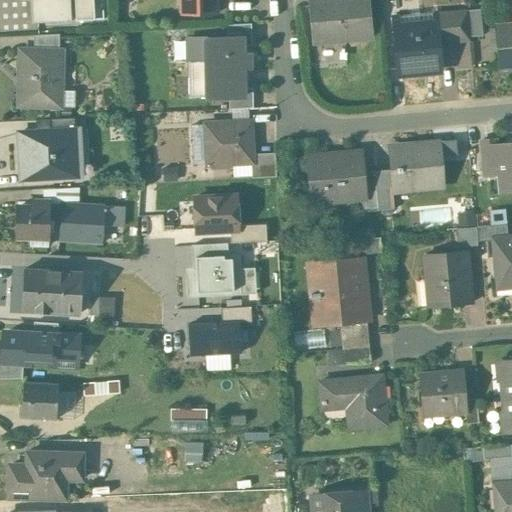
[(30,0),(32,23),(71,21),(70,0),(30,0)]
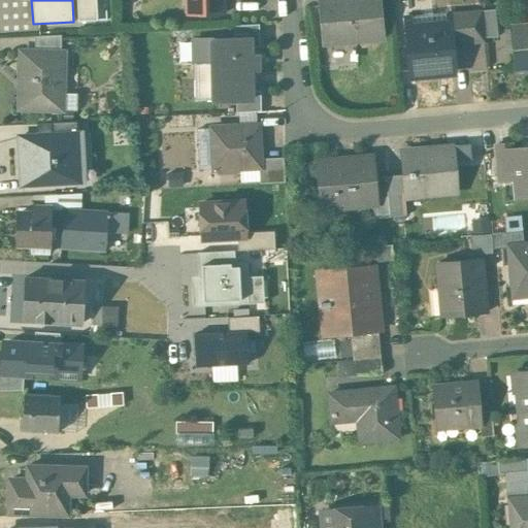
[(186,0),(187,14),(224,13),(223,0),(186,0)]
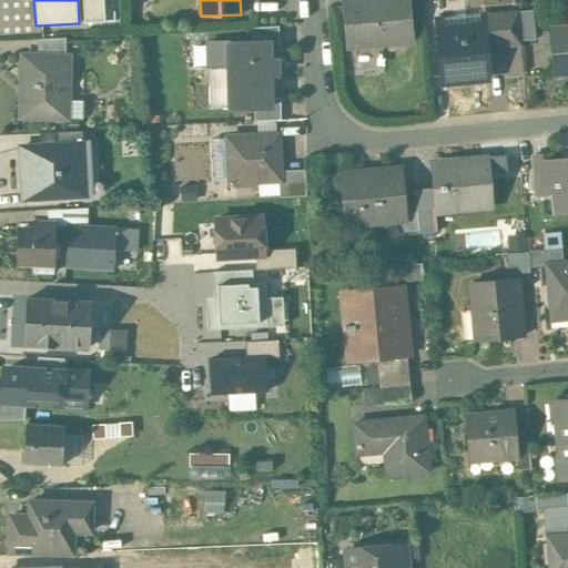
[(407,0),(342,0),(347,47),(412,40),(407,0)]
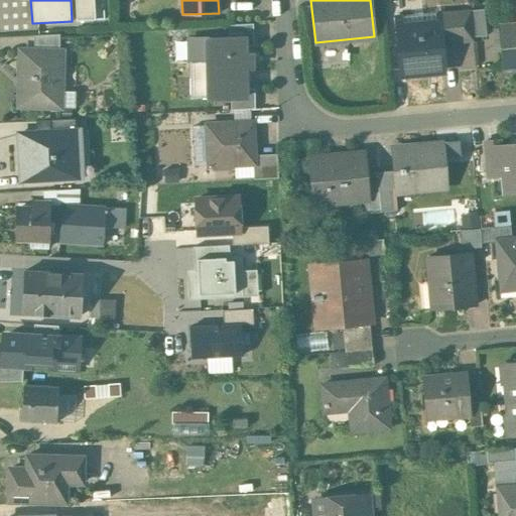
[(472,9),(447,11),(449,38),(474,35),(472,9)]
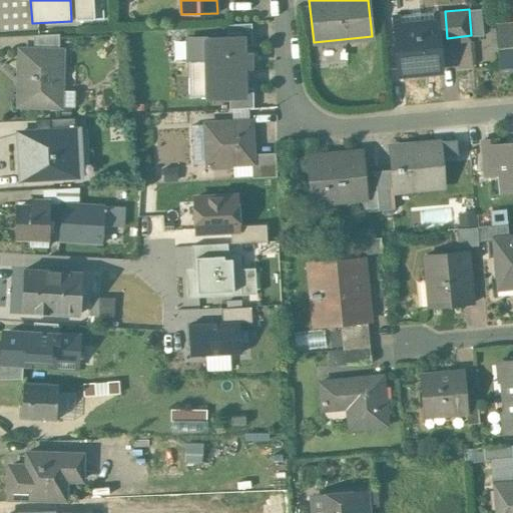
[(436,22),(396,26),(400,73),(435,70),(433,45),(438,44),(436,22)]
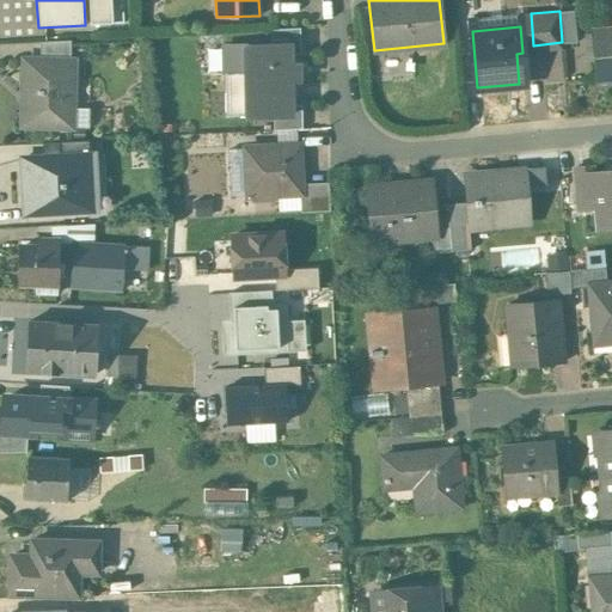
[(300,28),(271,29),(271,46),(289,46),(289,55),(301,54),(300,28)]
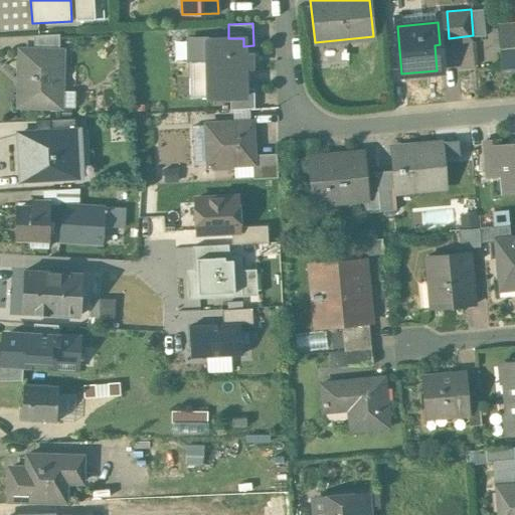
[(514,25),(498,27),(502,65),(514,63),(514,25)]
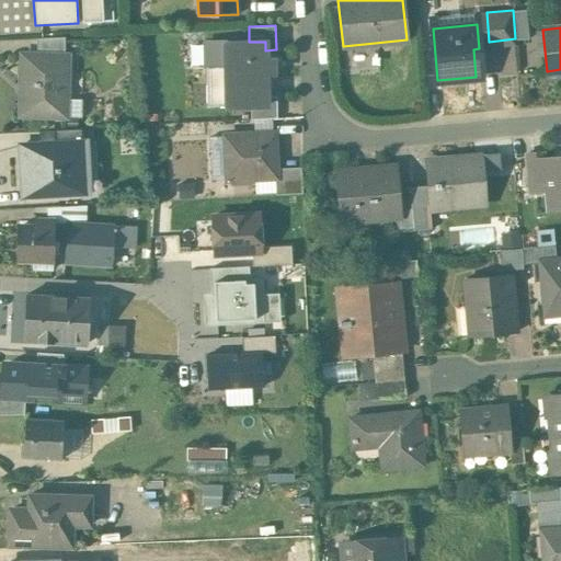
[(65,36),(37,38),(36,53),(65,54),(65,36)]
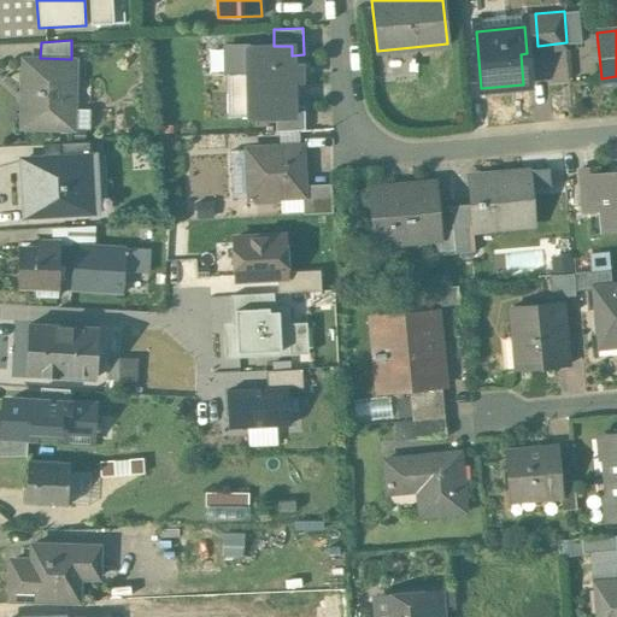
[(274,46),(227,47),(228,117),(276,116),(293,116),(293,106),(293,81),(300,81),(300,65),(292,65),(292,56),(292,46),(274,46)]
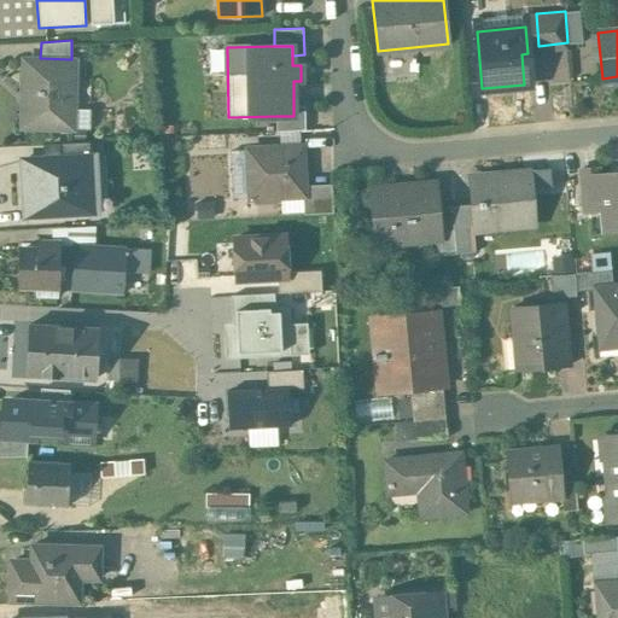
[(40,58),(27,58),(24,126),(73,127),(74,59),(40,58)]
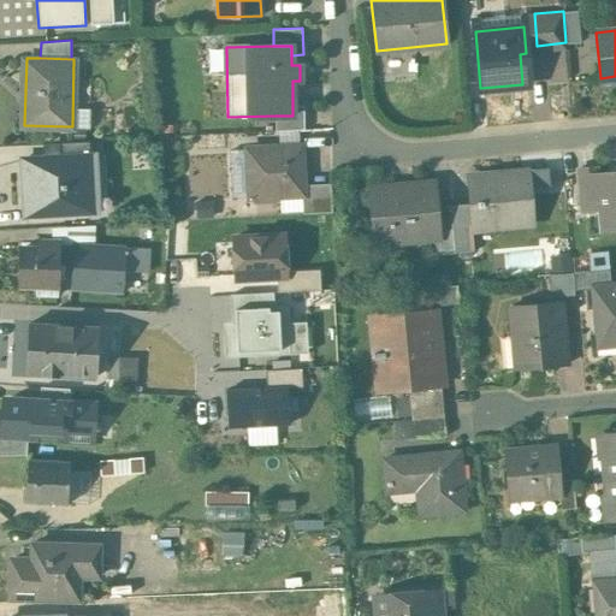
[(292,106),(292,116),(276,116),(276,131),(304,130),(304,106),(292,106)]
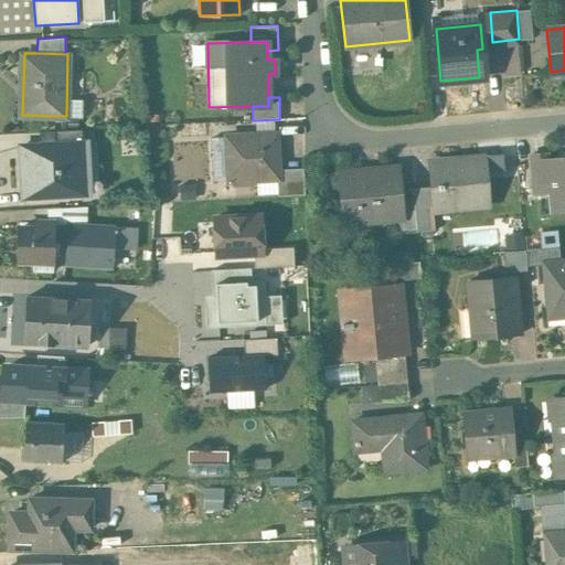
[(82,129),(54,131),(55,144),(82,141),(82,129)]
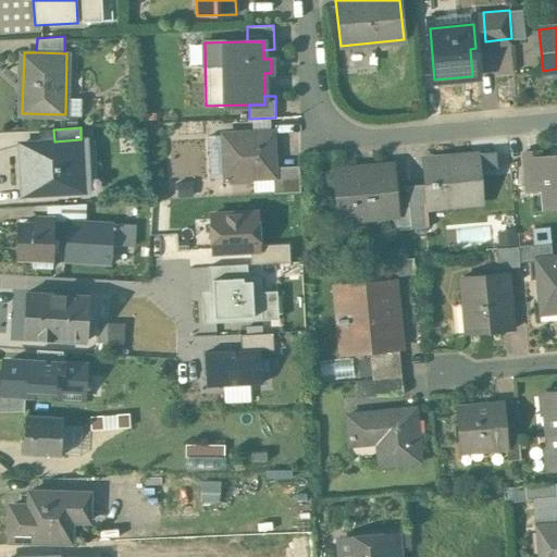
[(272,133),(224,135),(226,178),(232,183),(248,182),(252,177),(273,176),(274,176),(273,168),(272,133)]
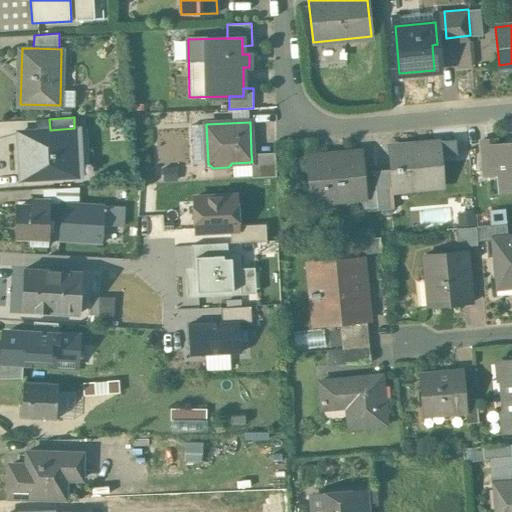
[(74,128),(50,130),(50,132),(38,132),(38,130),(19,131),(21,177),(77,175),(74,128)]
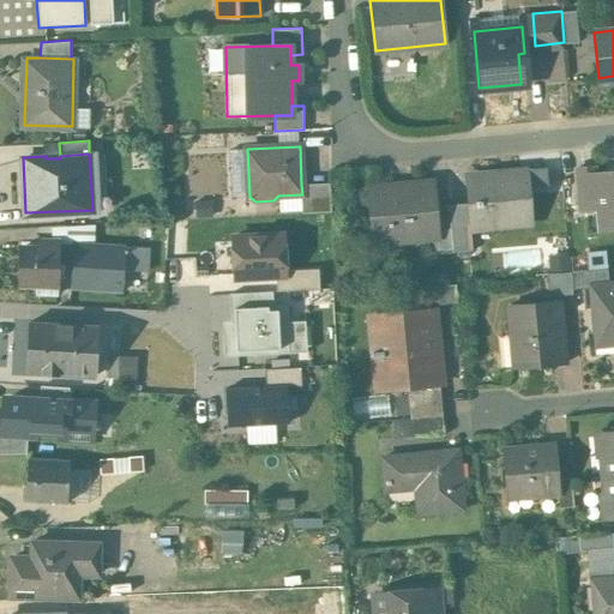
[(595,167),(578,168),(582,212),(600,210),(596,173),(595,167)]
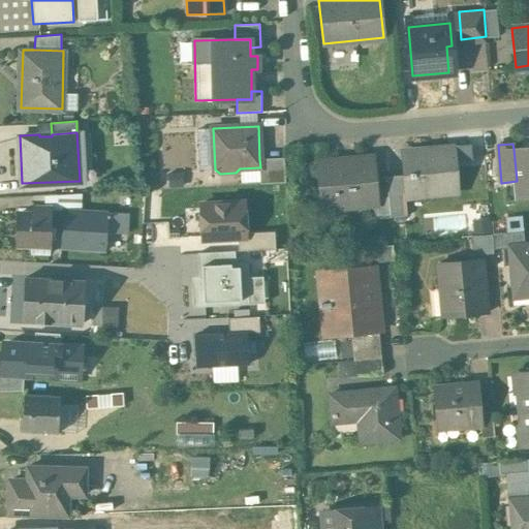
[(528,147),(514,149),(517,181),(524,180),(526,197),(528,196),(528,147)]
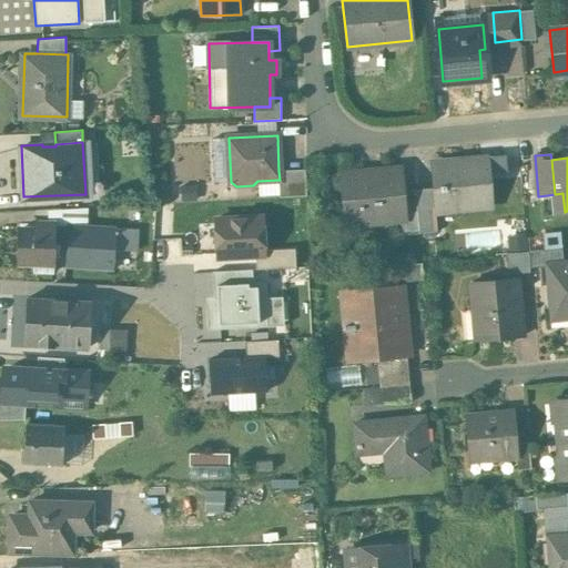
[(489,161),(439,165),(442,200),(465,198),(466,205),(487,204),(485,185),(492,184),(489,161)]
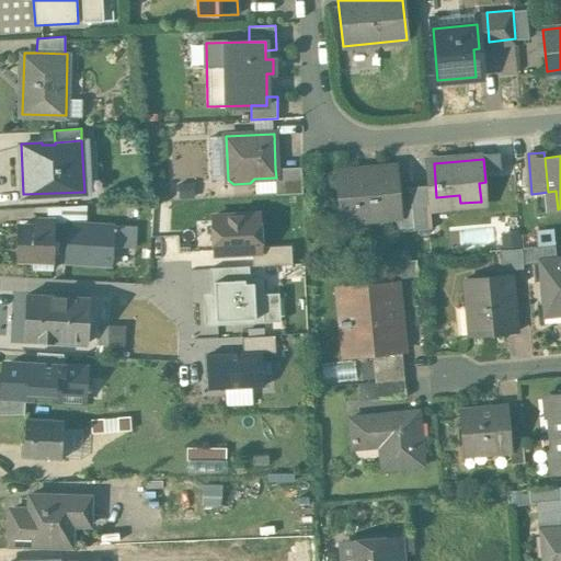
[(301,167),(275,169),(276,178),(275,178),(276,195),(302,193),(301,167)]
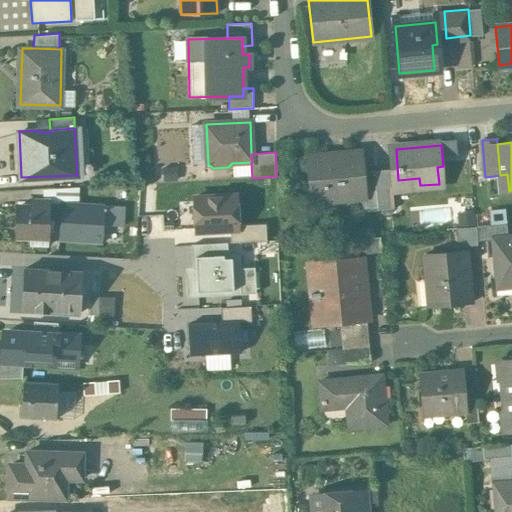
[(362,184),(359,153),(310,158),(314,203),(361,198),(363,198),(362,184)]
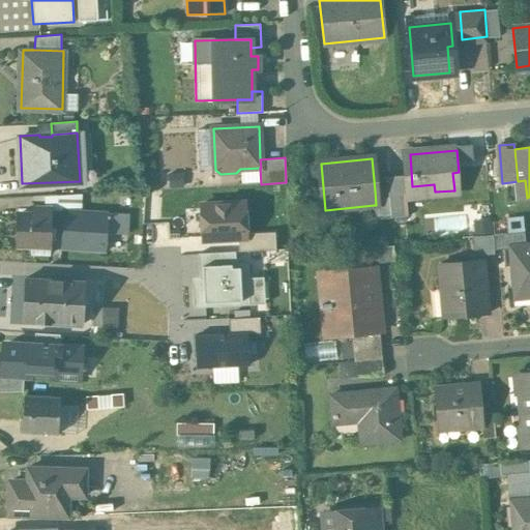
[(405,175),(387,177),(389,189),(391,218),(409,217),(405,175)]
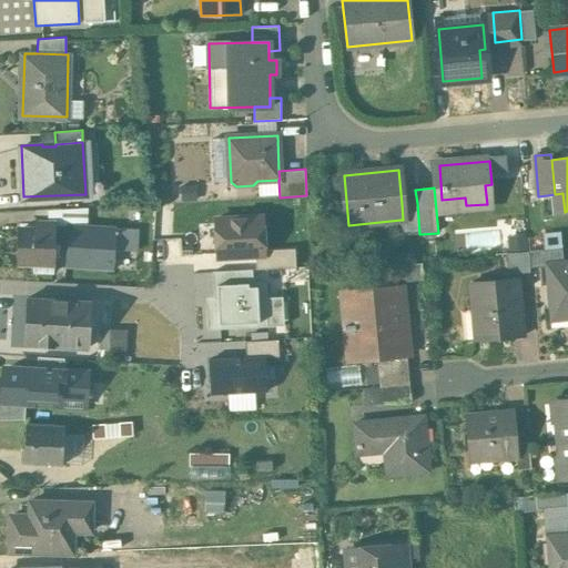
[(417,203),(402,204),(403,220),(401,220),(403,236),(419,234),(417,203)]
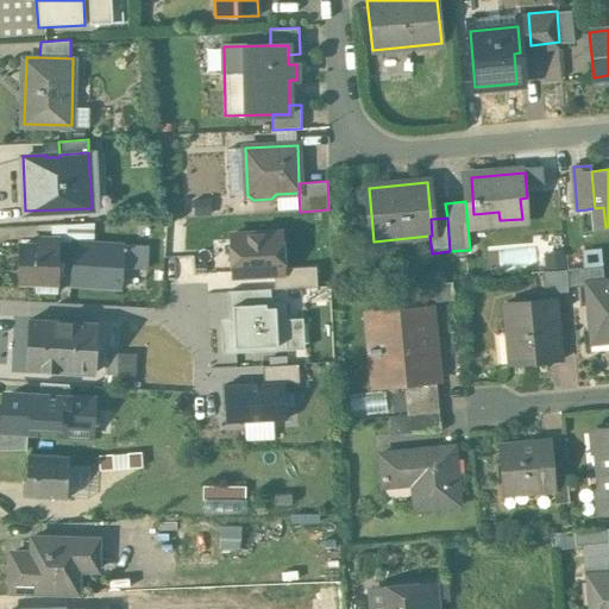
[(228,236),(231,281),(283,278),(281,233),(228,236)]
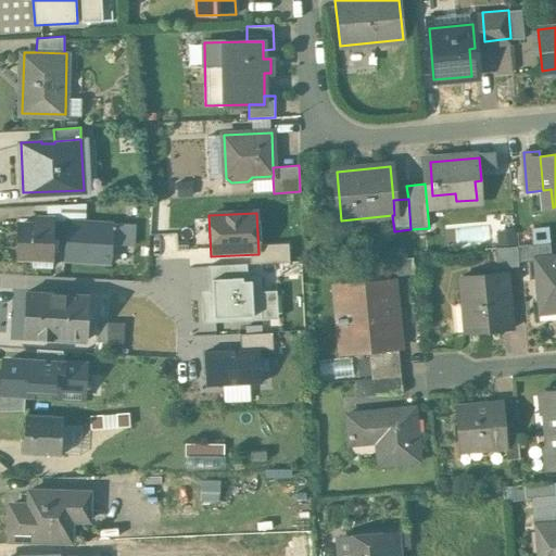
[(54,218),(39,218),(39,224),(20,223),(19,256),(53,257),(54,218)]
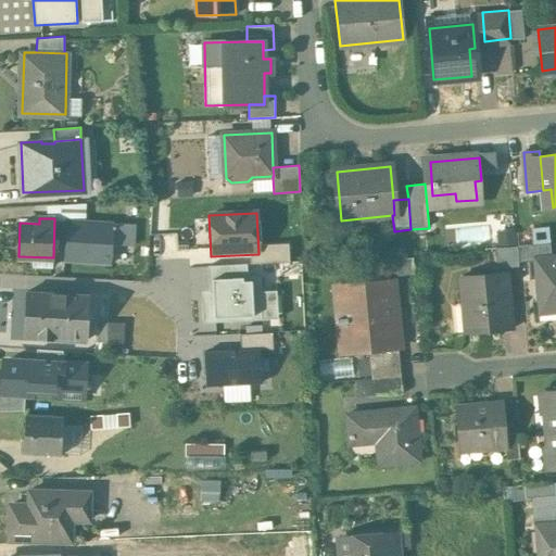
[(114,224),(68,220),(66,240),(113,243),(114,224)]
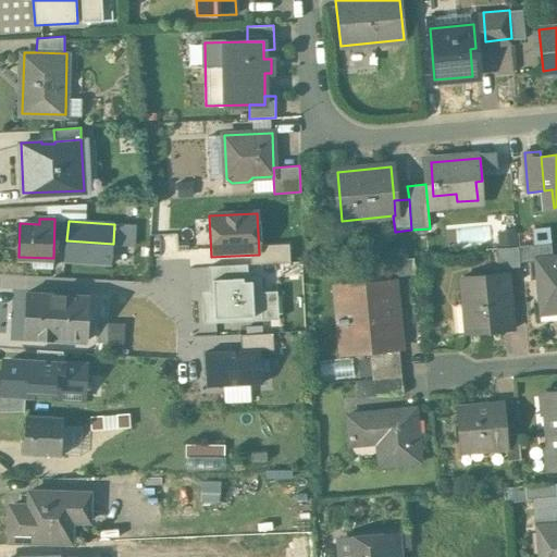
[(126,224),(114,224),(113,244),(125,244),(126,224)]
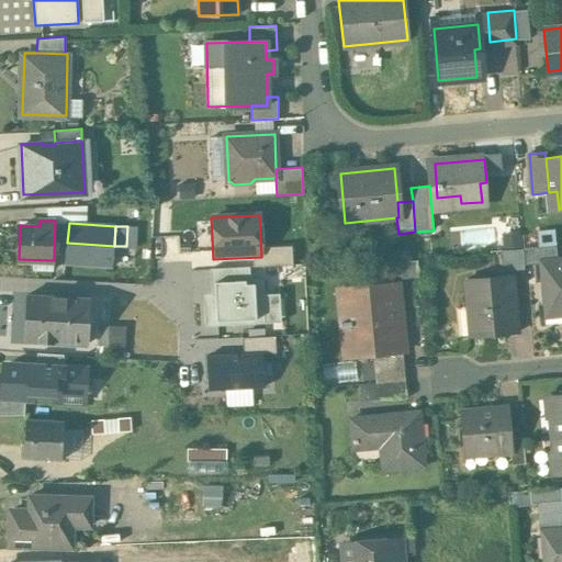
[(114,246),(67,243),(66,267),(113,269),(114,246)]
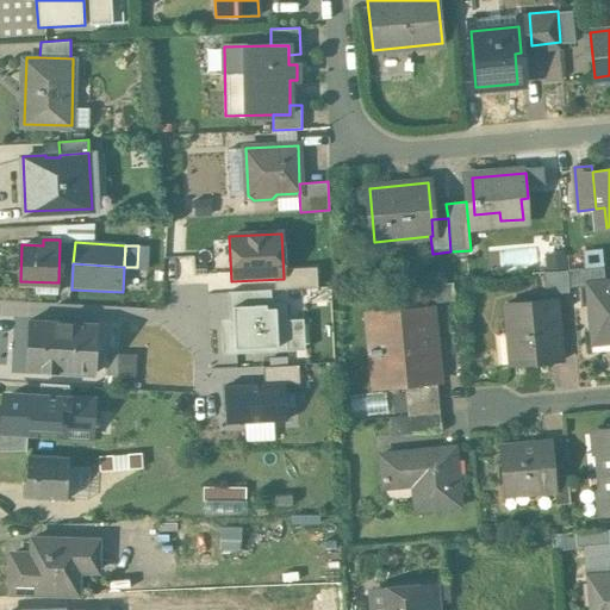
[(604,266),(567,269),(570,288),(587,286),(587,284),(605,282),(604,266)]
